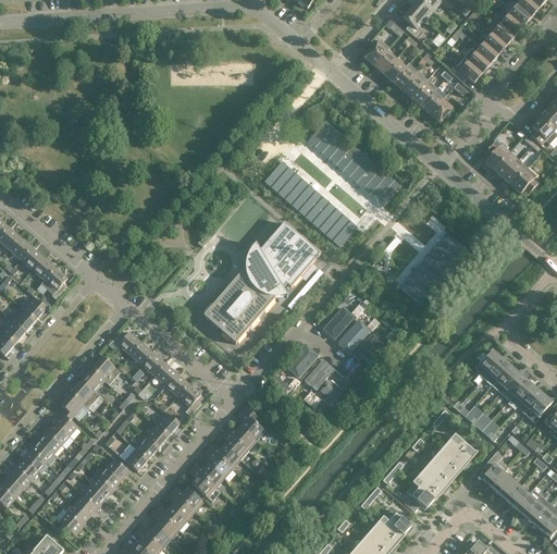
[(410,8),(424,20),(433,11),(421,0),(417,0),(410,8)]
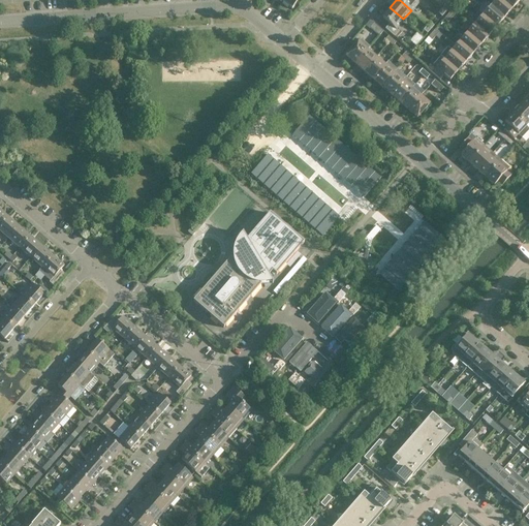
[(400,0),(411,10),(418,1),(417,0),(400,0)]
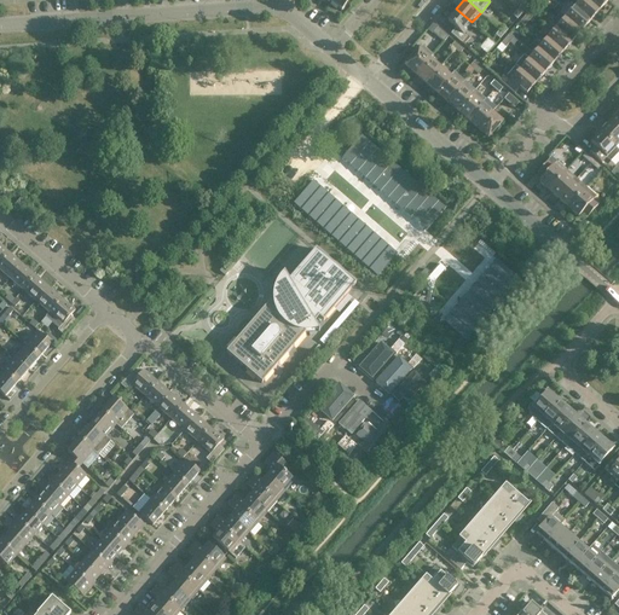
[(590,18),(599,7),(590,0),(576,0),(573,4),(590,18)]
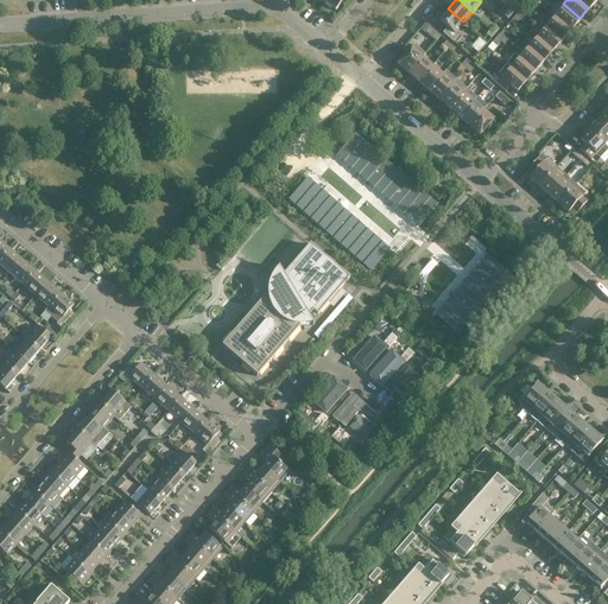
[(570,27),(580,18),(563,4),(555,14),(570,27)]
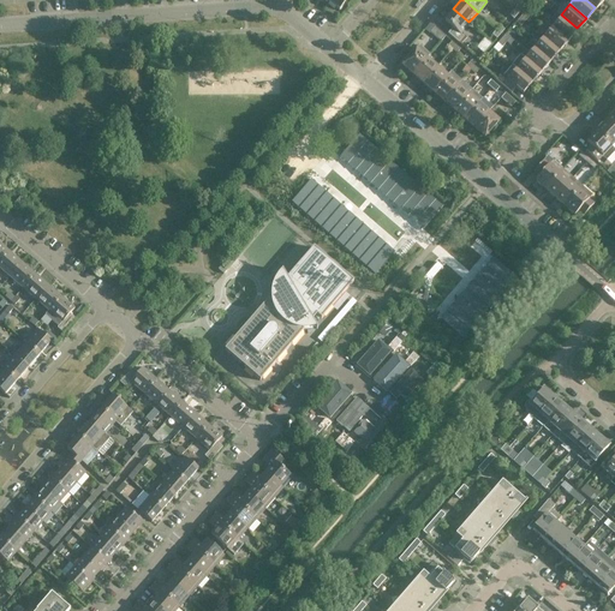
[(464,34),(460,31),(469,22),(453,9),(445,18),(453,24),(448,30),(459,40),(461,36),(463,35),(464,34)]
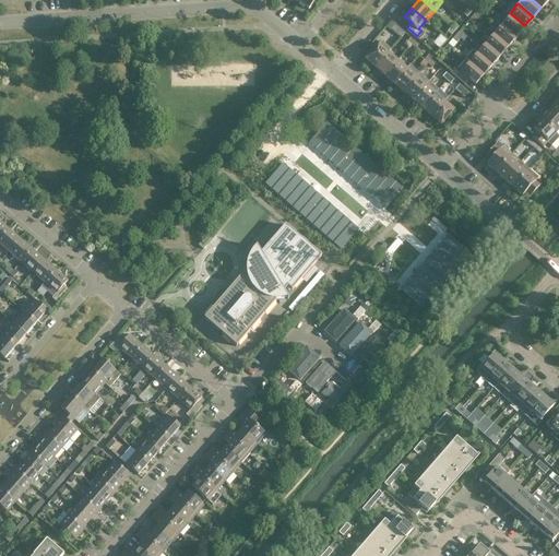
[(501,22),(516,35),(524,25),(510,13),(507,10),(498,20),(501,22)]
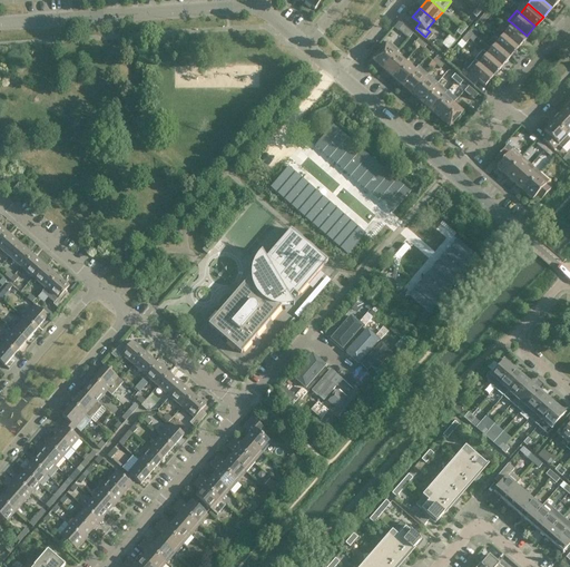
[(409,36),(413,30),(403,22),(399,27),(409,36)]
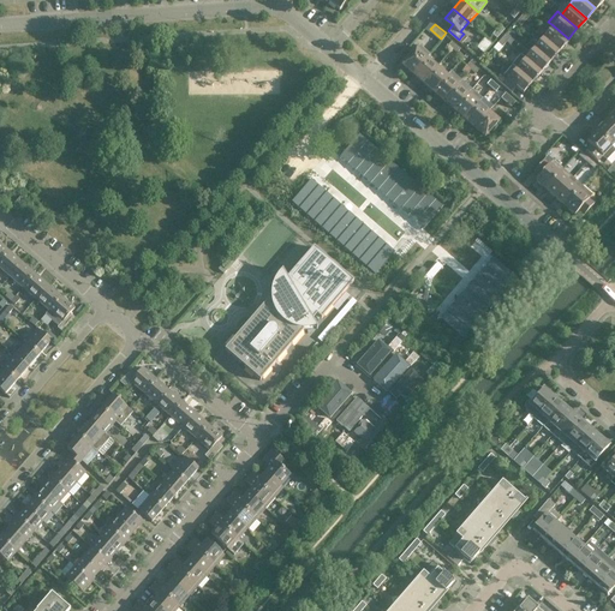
[(543,35),(560,49),(568,39),(551,24),(543,35)]
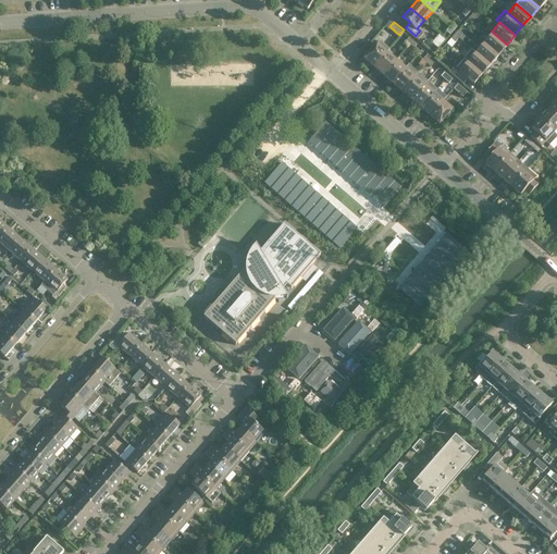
[(423,35),(419,32),(418,33),(416,36),(421,40),(424,36),(423,35)]
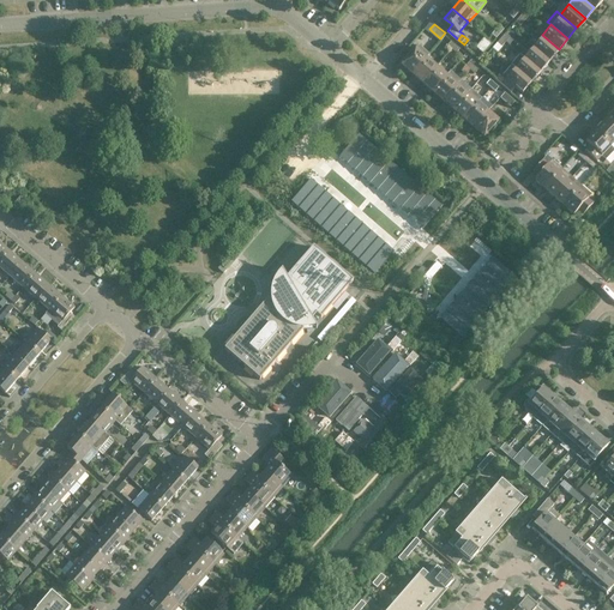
[(533,46),(549,59),(559,49),(542,35),(533,46)]
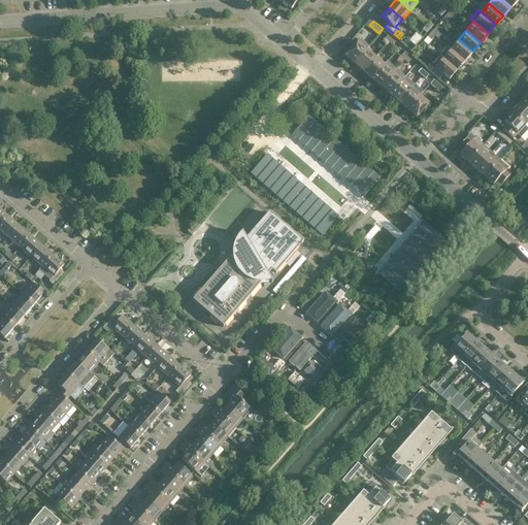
[(366,47),(369,44),(360,36),(344,53),(354,61),(366,47)]
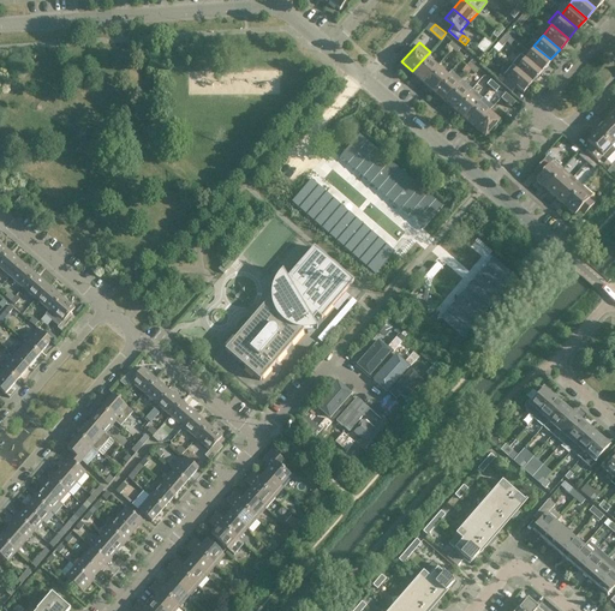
[(477,46),(473,51),(478,55),(483,51),(477,46)]
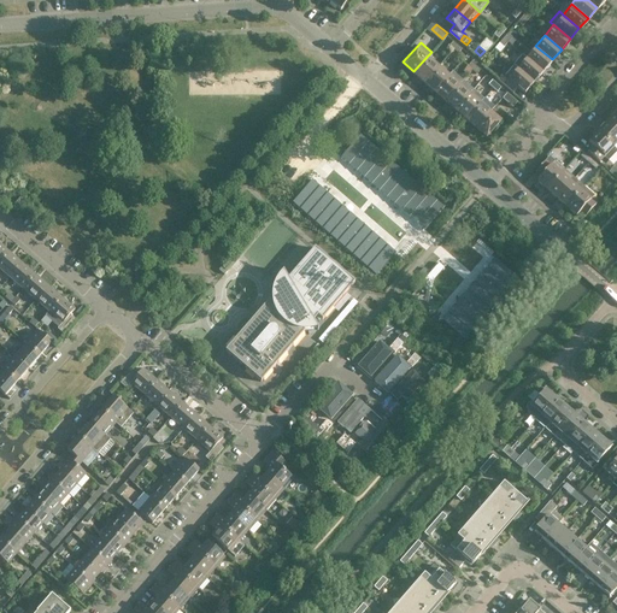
[(527,56),(542,70),(552,59),(535,46),(527,56)]
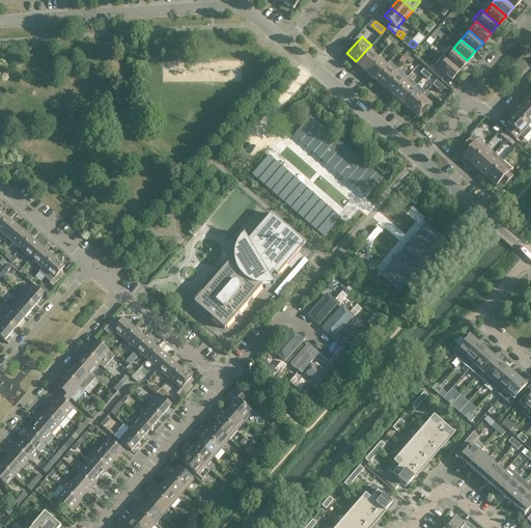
[(442,54),(459,70),(467,60),(453,48),(450,45),(442,54)]
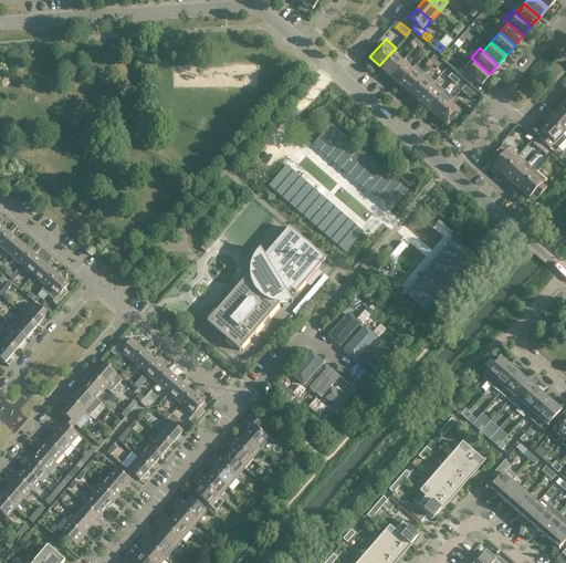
[(379,65),(389,74),(402,59),(392,51),(379,65)]
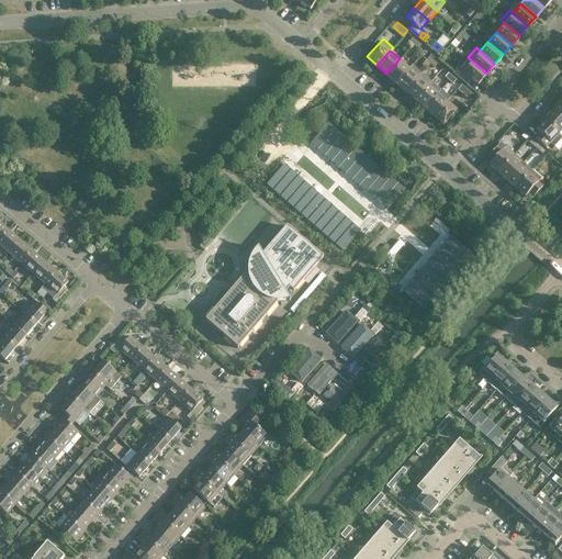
[(478,82),(486,74),(468,57),(460,66),(458,64),(452,69),(468,82),(472,77),(478,82)]
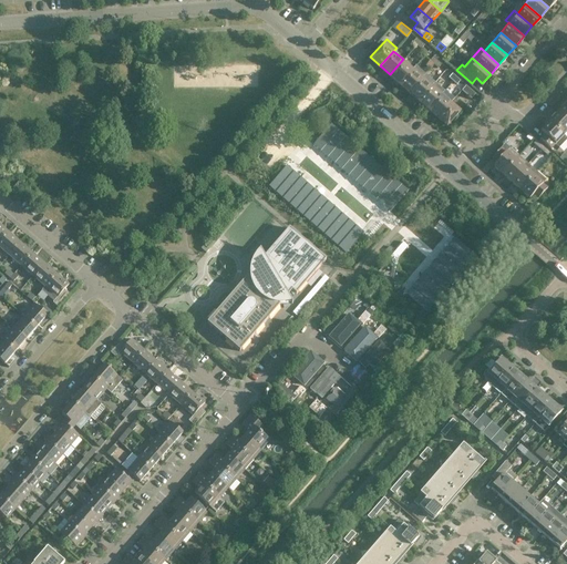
[(390,74),(400,82),(412,68),(403,59),(390,74)]
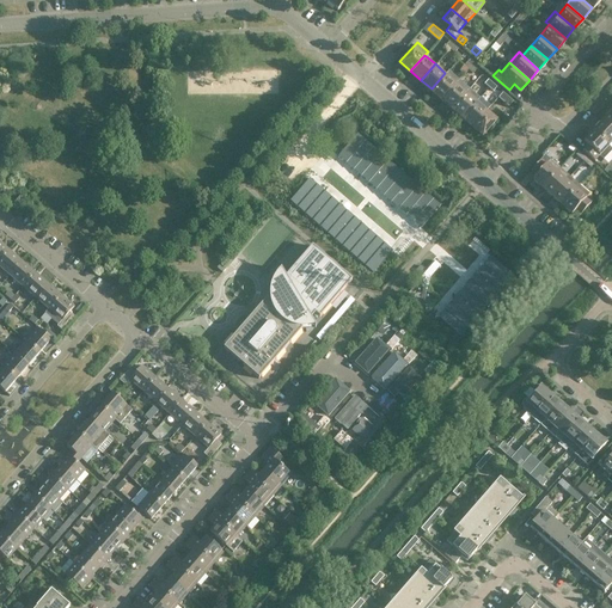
[(432,88),(441,98),(459,78),(448,69),(445,73),(432,88)]
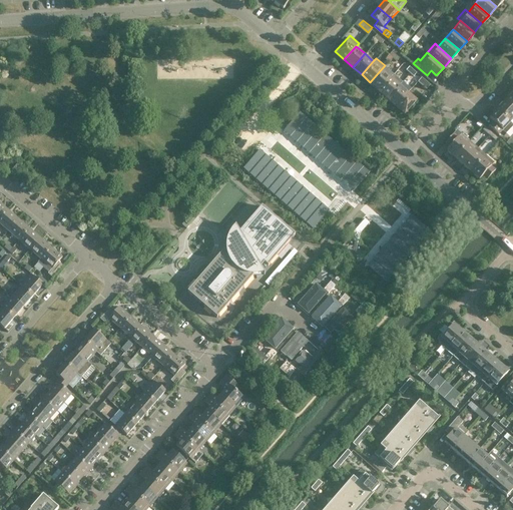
[(370,82),(379,89),(393,73),(385,65),(370,82)]
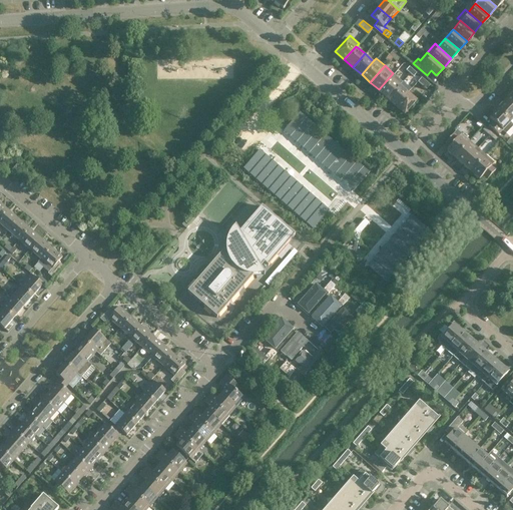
[(387,97),(399,83),(402,80),(393,73),(379,89),(387,97)]
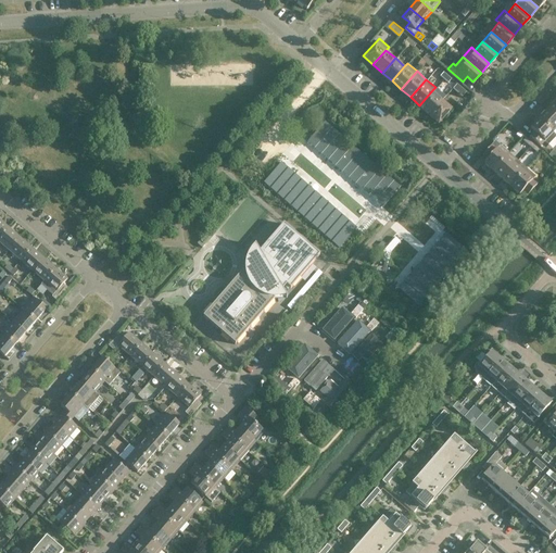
[(466,89),(457,82),(453,86),(462,95),(466,89)]
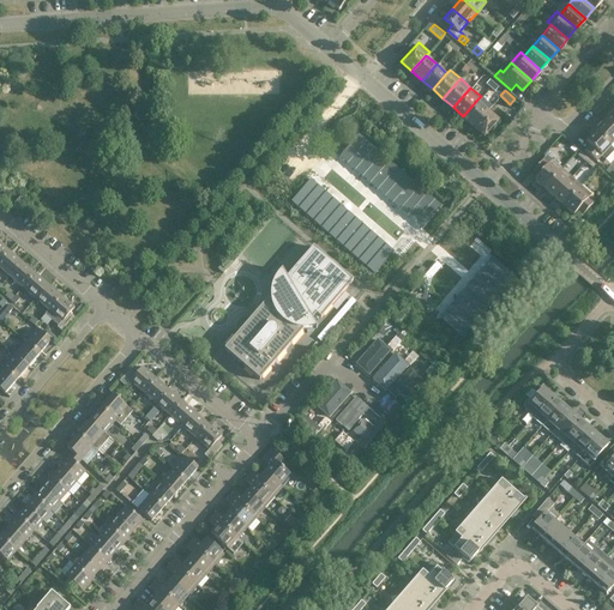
[(477,100),(463,116),(474,125),(488,109),(492,104),(481,95),(481,96),(477,100)]
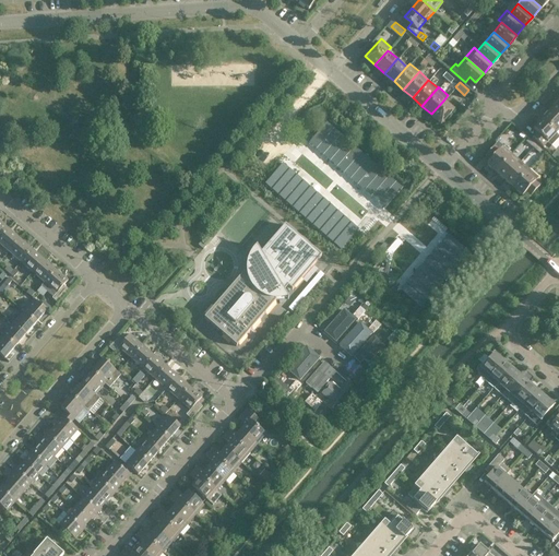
[(444,99),(431,114),(441,122),(453,107),(444,99)]
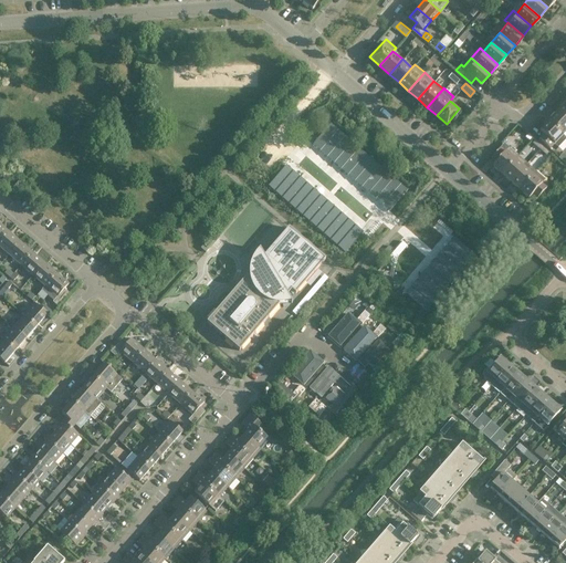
[(565,102),(556,110),(565,118),(565,102)]
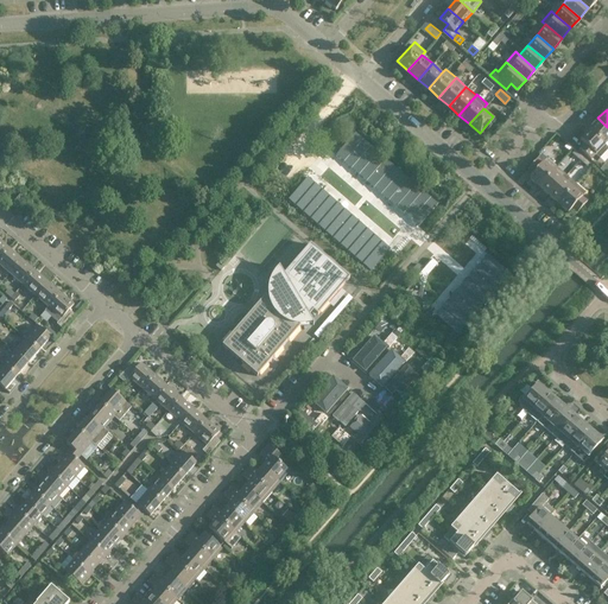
[(607,127),(597,118),(589,127),(605,142),(605,141),(607,138),(607,127)]
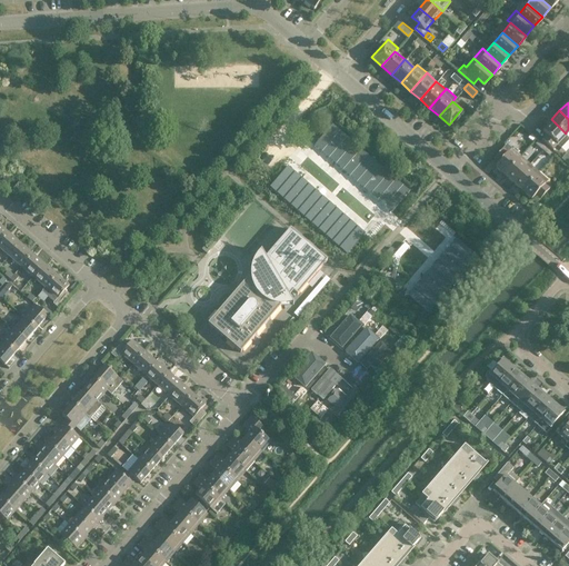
[(561,146),(568,137),(568,136),(566,132),(566,133),(551,119),(542,128),(547,132),(542,137),(552,147),(557,142),(561,146)]
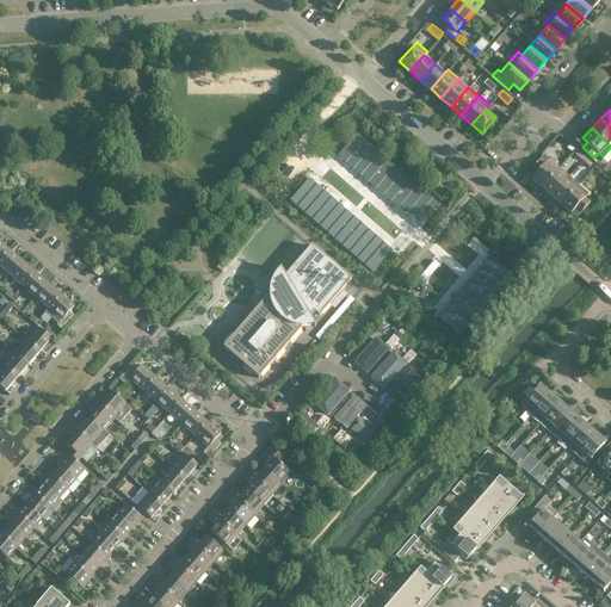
[(357,131),(338,153),(345,159),(364,137),(357,131)]
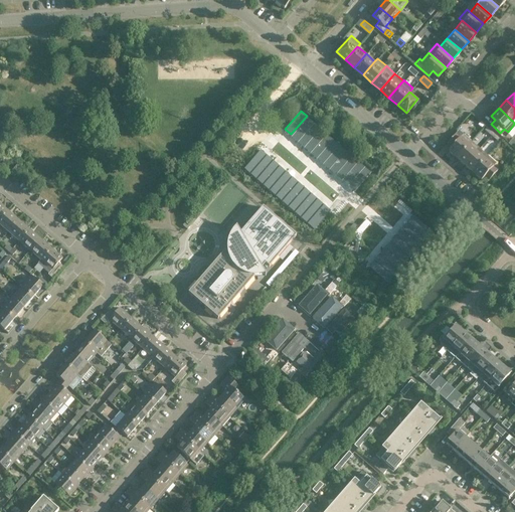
[(307,116),(291,134),(298,140),(314,122),(307,116)]
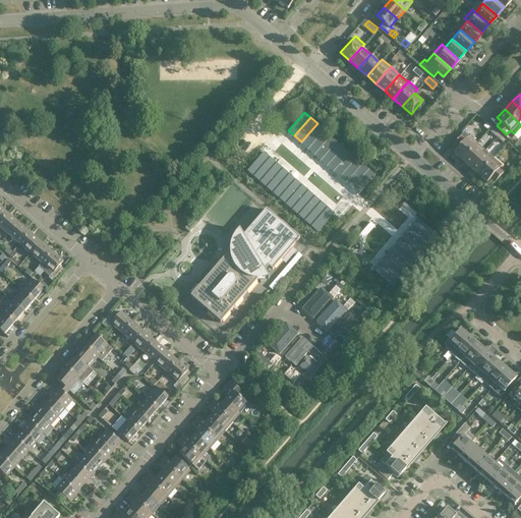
[(317,123),(301,141),(307,147),(324,128),(317,123)]
